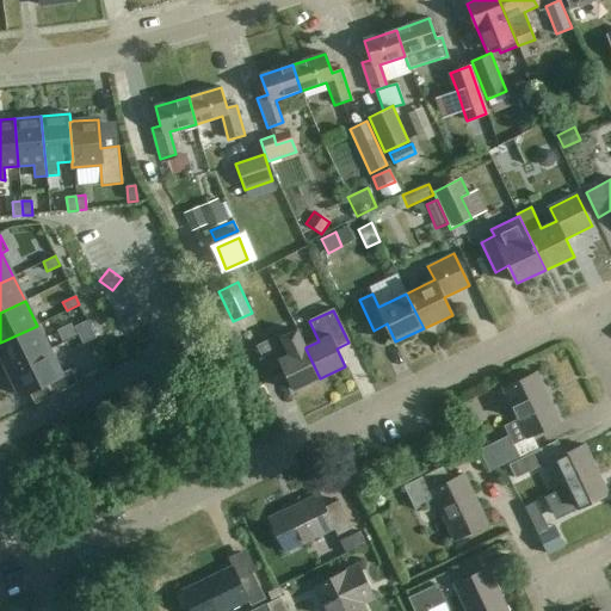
[(87,320),(74,327),(79,335),(91,329),(87,320)]
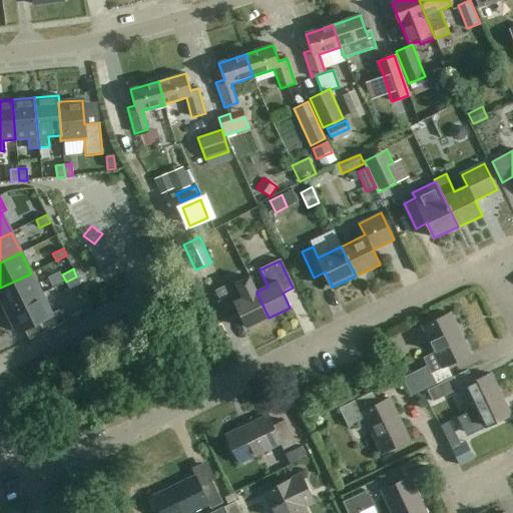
[(31,274),(0,288),(0,297),(7,311),(41,294),(31,274)]
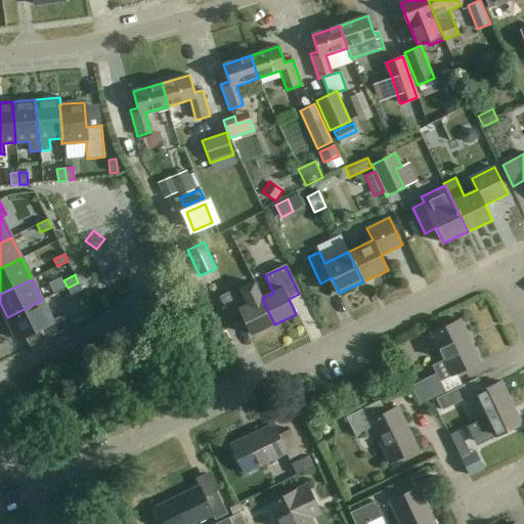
[(78,282),(68,288),(71,295),(82,290),(78,282)]
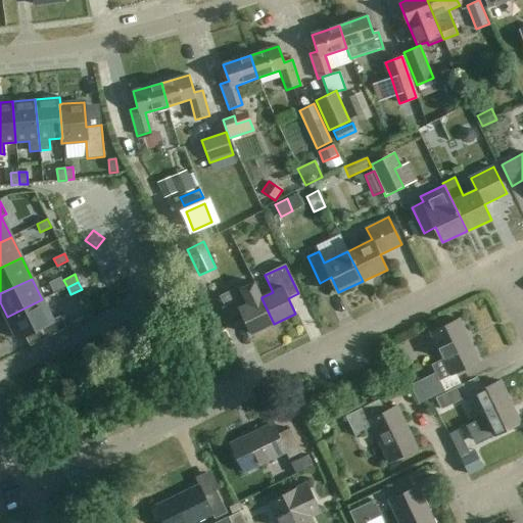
[(262,298),(262,297),(254,282),(241,289),(240,287),(220,297),(233,325),(243,320),(251,335),(274,324),(262,298)]
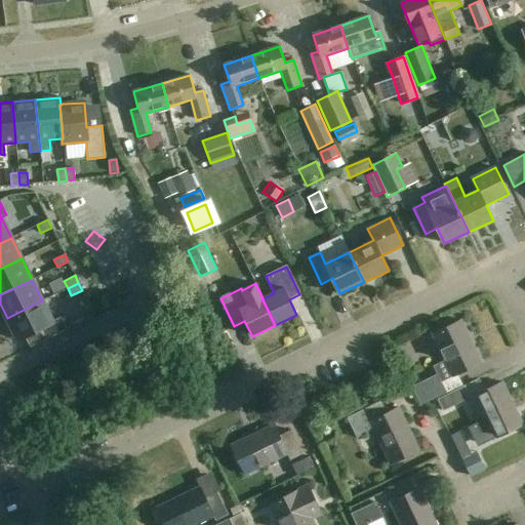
[(17,339),(33,332),(38,344),(67,329),(61,317),(52,321),(42,300),(7,318),(17,339)]
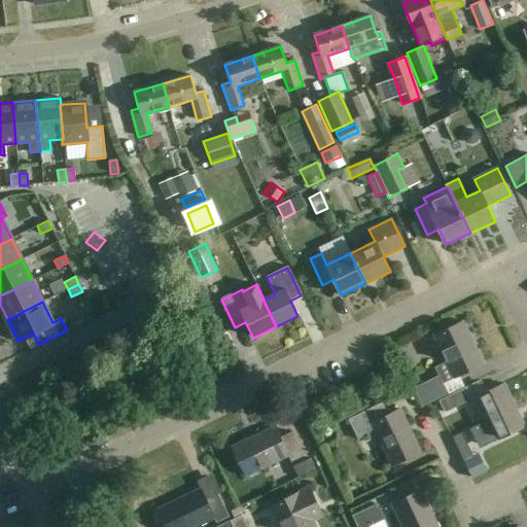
[(182,312),(177,303),(157,312),(163,321),(182,312)]
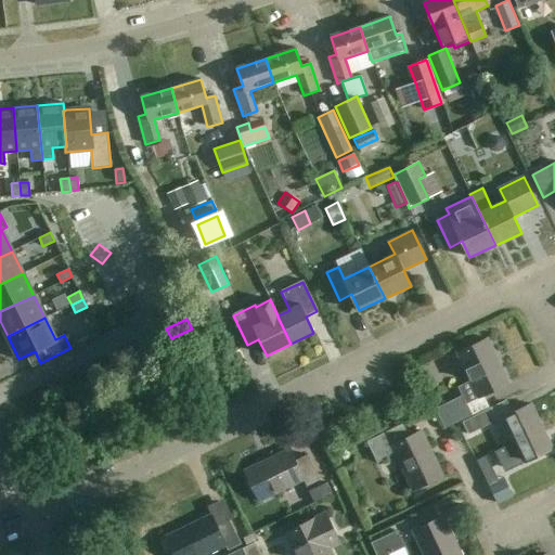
[(508,383),(487,338),(456,352),(478,398),(508,383)]
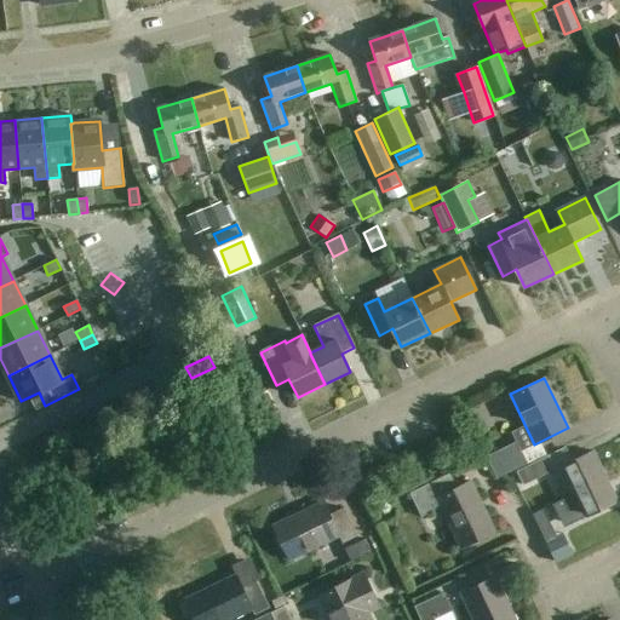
[(522,449),(491,465),(497,478),(528,463),(522,449)]
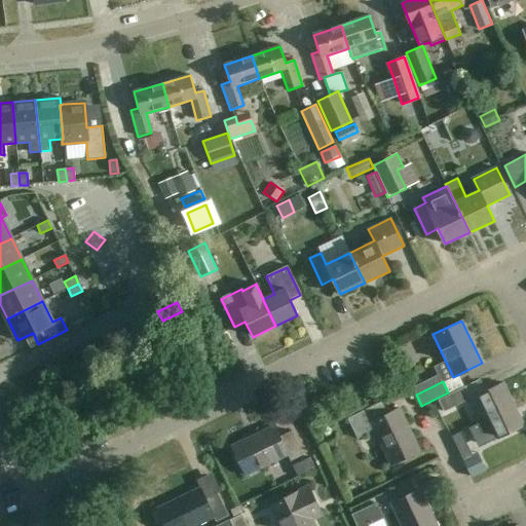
[(524,426),(503,383),(474,398),(494,440),(524,426)]
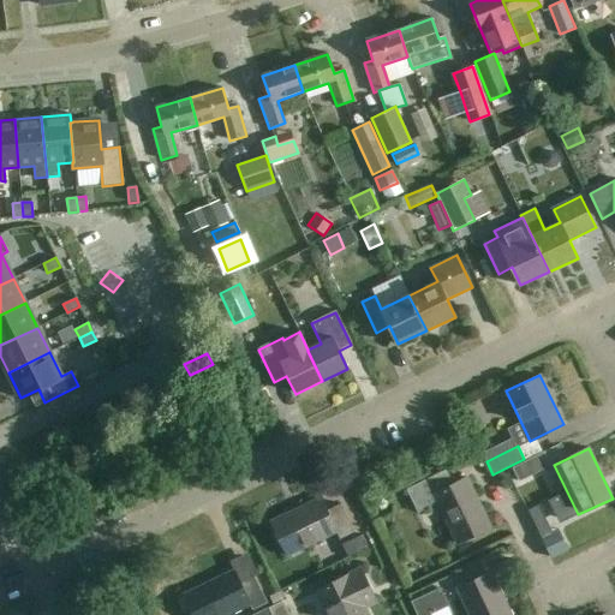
[(545,469),(539,454),(512,467),(519,482),(545,469)]
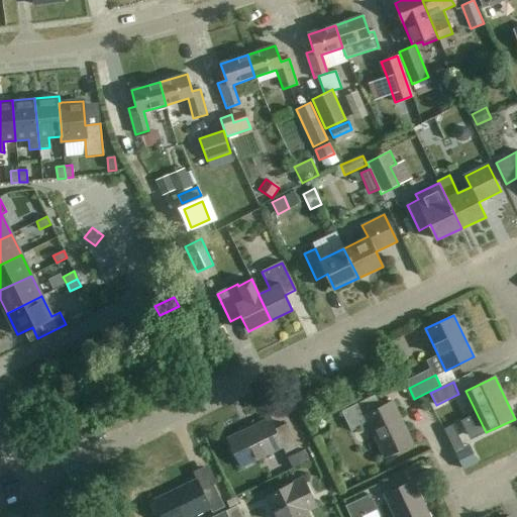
[(374,397),(352,407),(341,413),(351,431),(368,423),(385,457),(413,444),(392,402),(380,408),(374,397)]
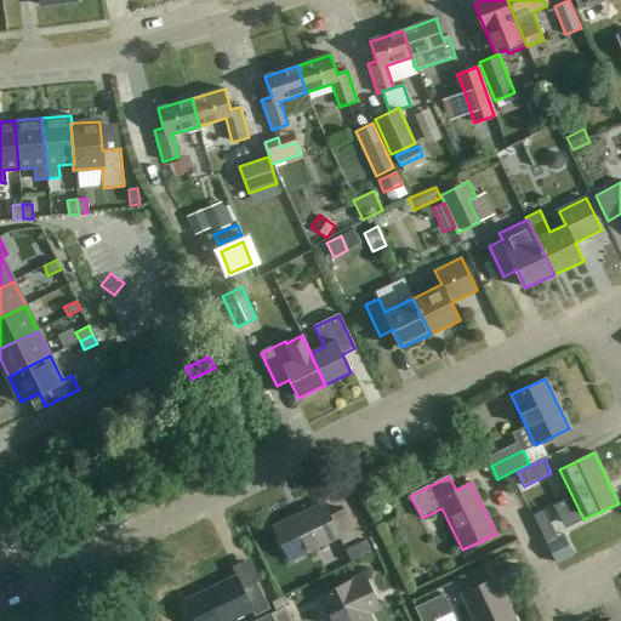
[(359,540),(345,511),(330,518),(324,505),(274,529),(290,562),(340,537),(343,547),(359,540)]
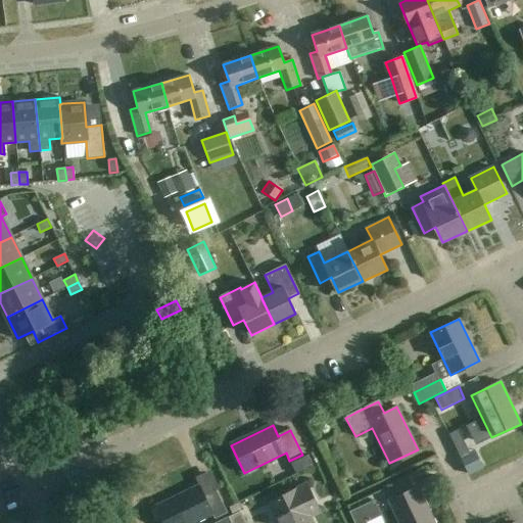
[(313,522),(311,519),(322,513),(307,484),(269,504),(278,522),(313,522)]
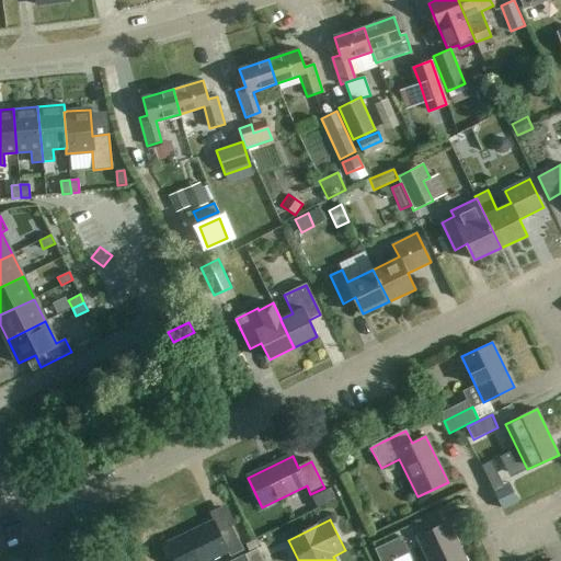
[(242,551),(231,527),(218,533),(213,521),(168,542),(175,560),(207,560),(228,551),(230,557),(242,551)]
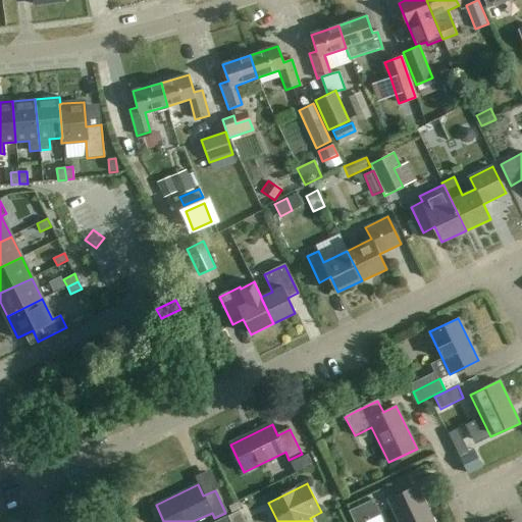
[(432,521),(416,486),(388,500),(398,521),(432,521)]
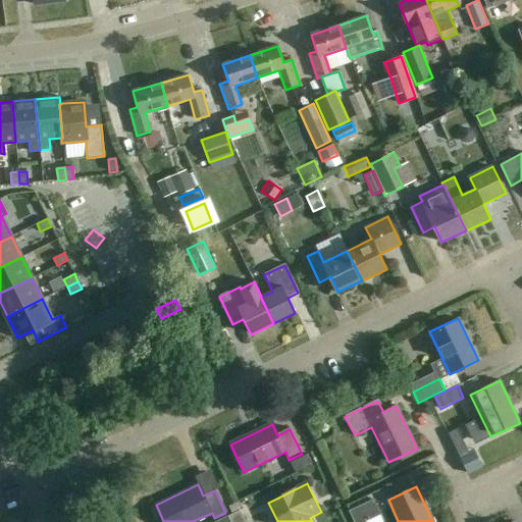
[(374,500),(349,510),(353,521),(361,521),(380,514),(374,500)]
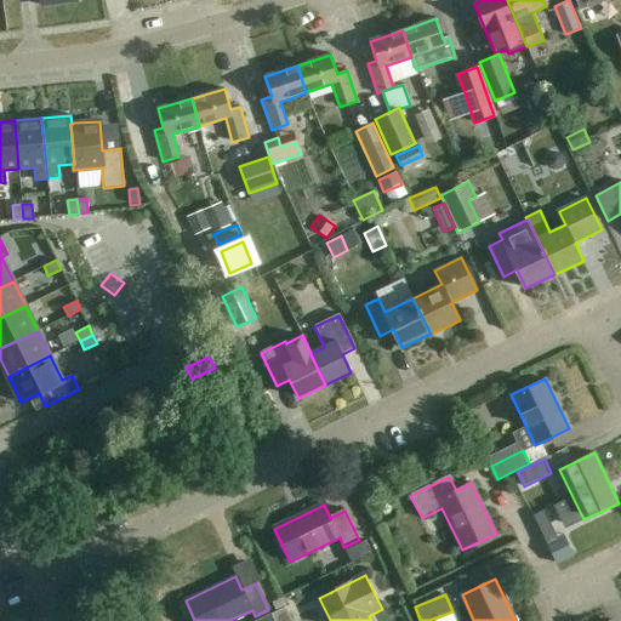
[(292,620),(286,607),(272,614),(274,620),(292,620)]
